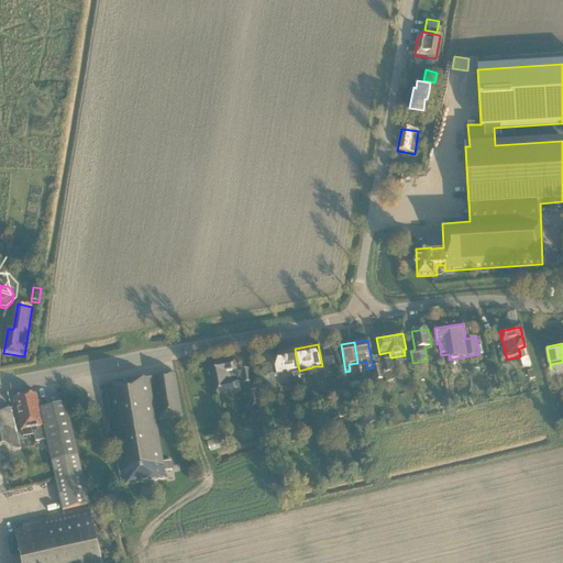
[(300,376),(299,371),(295,349),(273,353),(277,375),(283,374),(283,373),(287,372),(287,373),(293,372),(294,378),(300,376)]
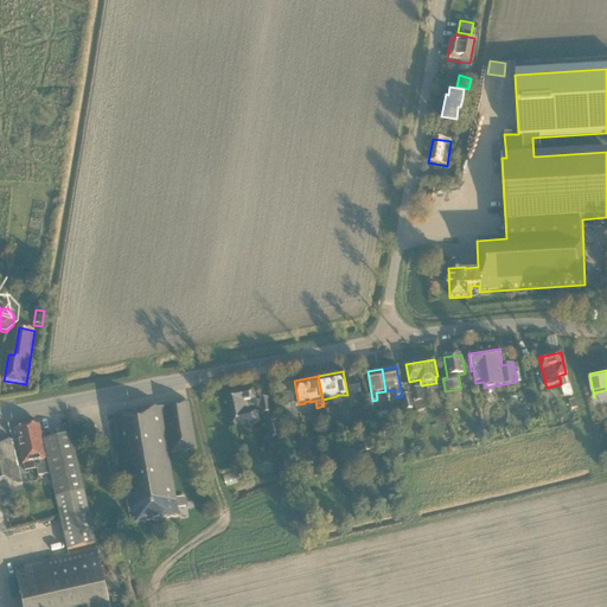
[(359,384),(349,385),(350,397),(362,395),(359,384)]
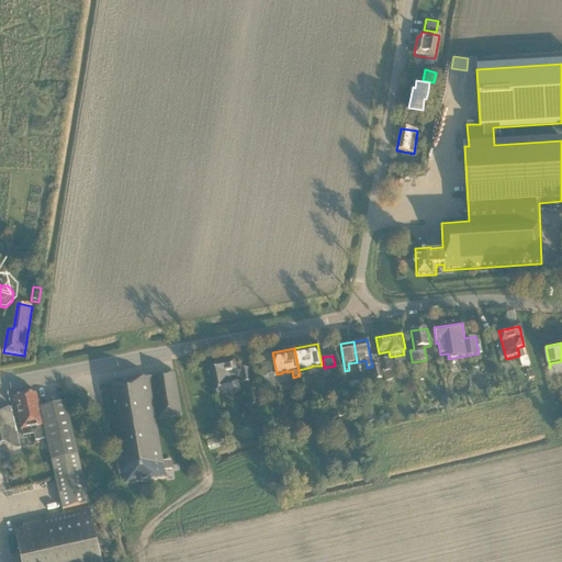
[(237,371),(235,359),(210,363),(213,380),(211,380),(214,395),(239,391),(238,385),(237,380),(232,381),(232,378),(238,375),(238,377),(240,377),(242,383),(251,382),(249,369),(240,370),(237,371)]
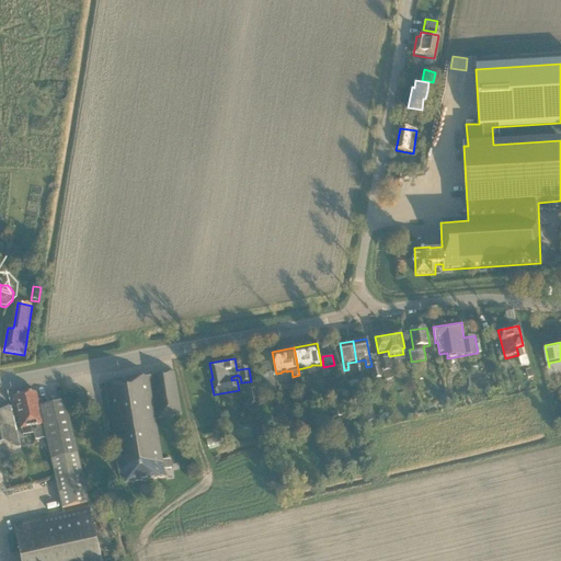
[(379,362),(384,376),(385,381),(393,379),(388,359),(379,362)]
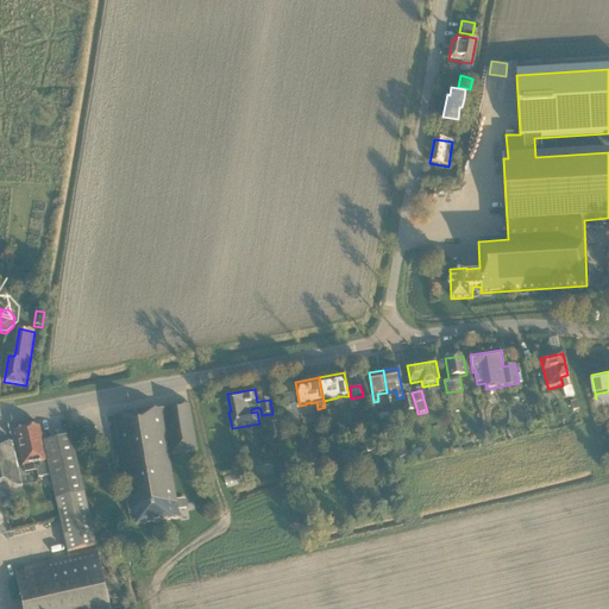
[(413,410),(410,396),(403,399),(407,413),(413,410)]
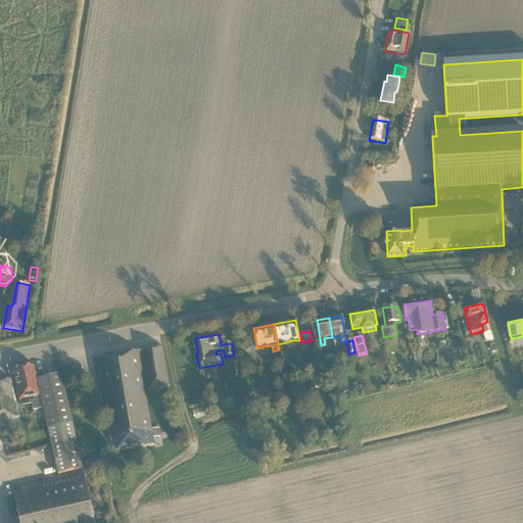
[(139,351),(139,355),(141,355),(147,390),(170,386),(162,347),(139,351)]
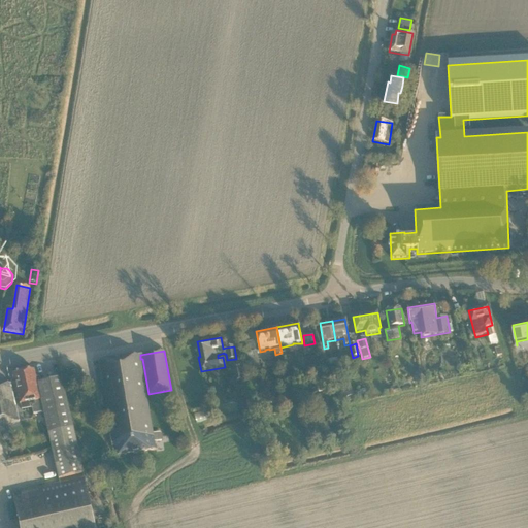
[(260,354),(259,352),(244,355),(248,371),(260,369),(258,354),(260,354)]
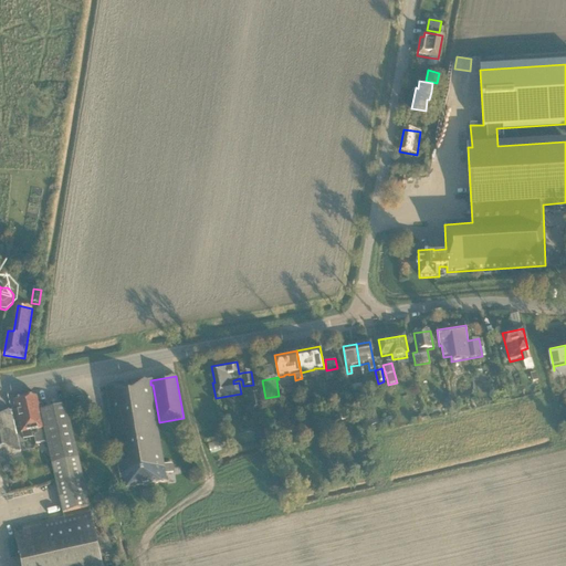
[(347,387),(355,386),(354,377),(345,379),(347,387)]
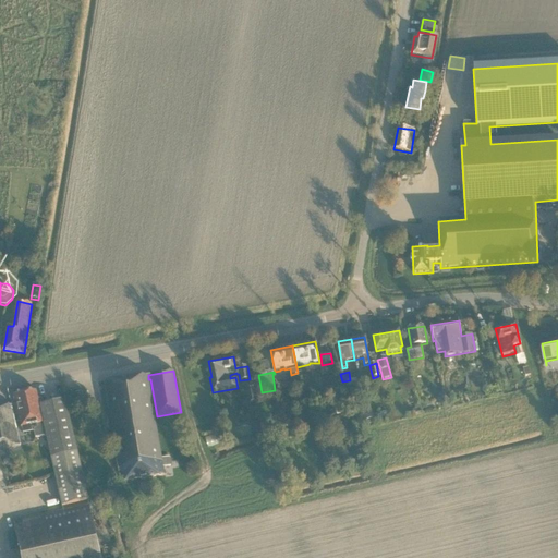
[(104,383),(114,450),(159,443),(148,379),(148,375),(104,383)]
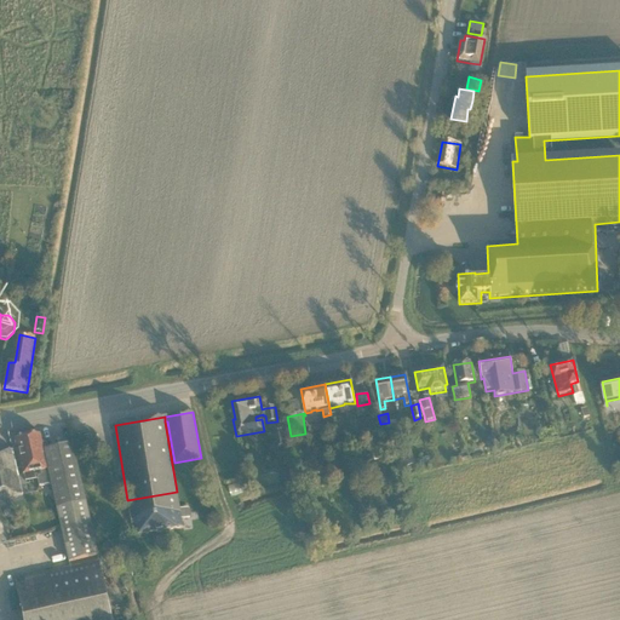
[(288,453),(283,428),(270,430),(275,455),(288,453)]
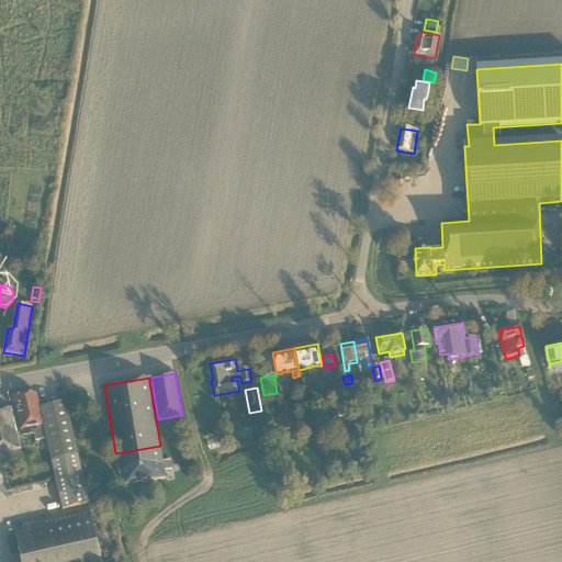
[(40,409),(36,394),(14,398),(21,431),(30,429),(30,433),(33,431),(33,436),(35,435),(36,441),(47,439),(52,462),(64,515),(13,527),(21,561),(101,561),(78,457),(66,403),(40,409)]
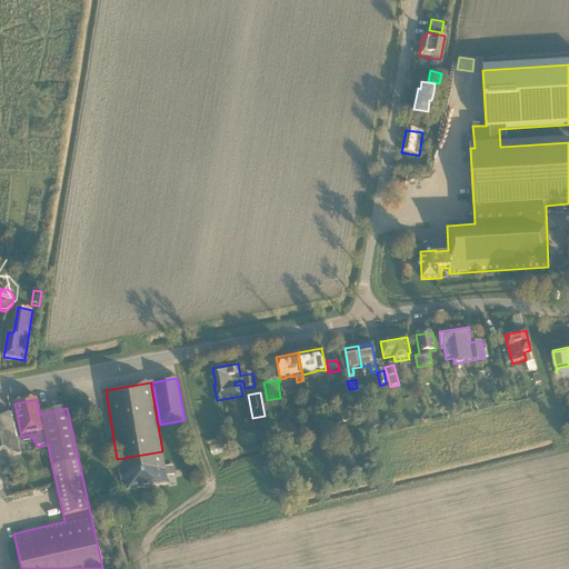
[(0,461),(10,459),(21,455),(11,413),(0,416),(0,461)]
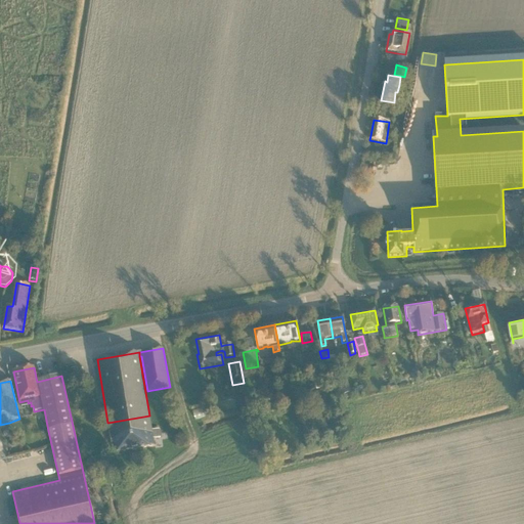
[(320,389),(319,381),(312,382),(313,386),(310,387),(311,391),(320,389)]
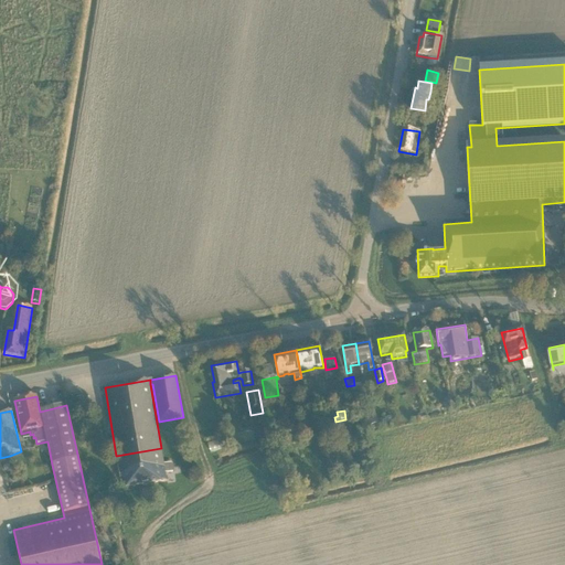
[(379,424),(375,413),(365,416),(369,427),(379,424)]
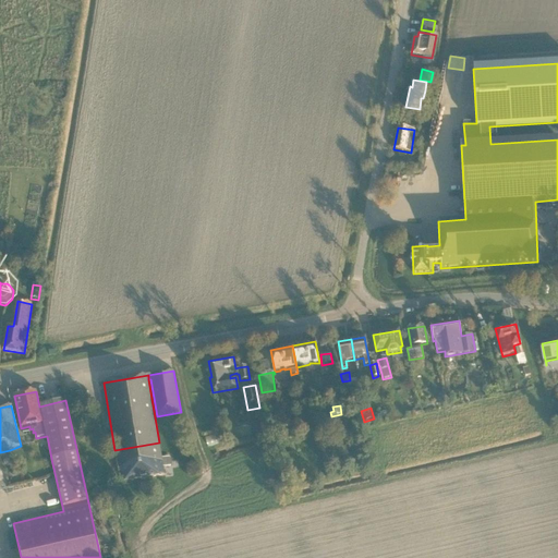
[(292,427),(289,415),(278,417),(282,441),(288,440),(287,438),(295,437),(294,427),(292,427)]
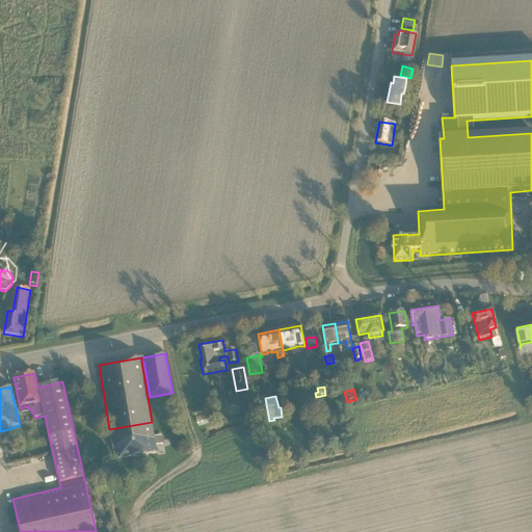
[(258,416),(255,404),(248,405),(251,418),(258,416)]
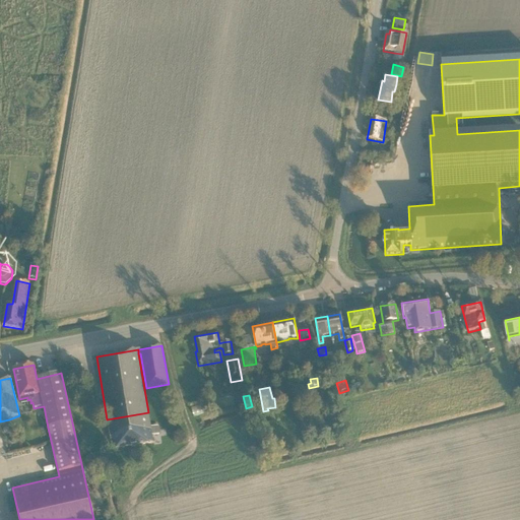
[(245,405),(243,398),(236,400),(238,407),(245,405)]
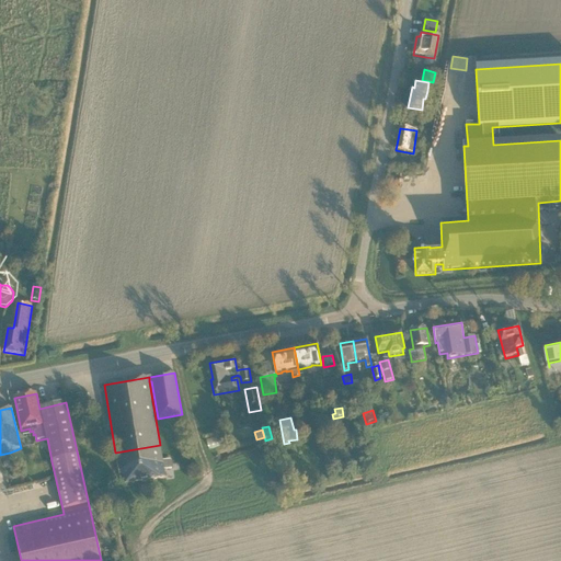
[(162,461),(160,445),(115,453),(118,472),(123,471),(125,484),(165,478),(164,470),(172,469),(171,459),(162,461)]
